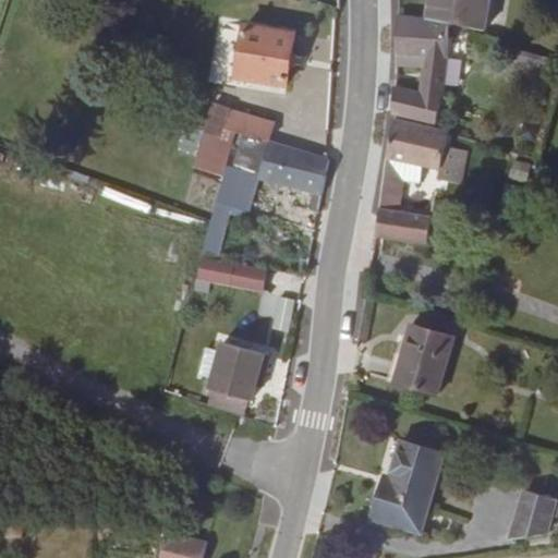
[(428,0),(426,21),(448,24),(483,29),(488,0),(428,0)]
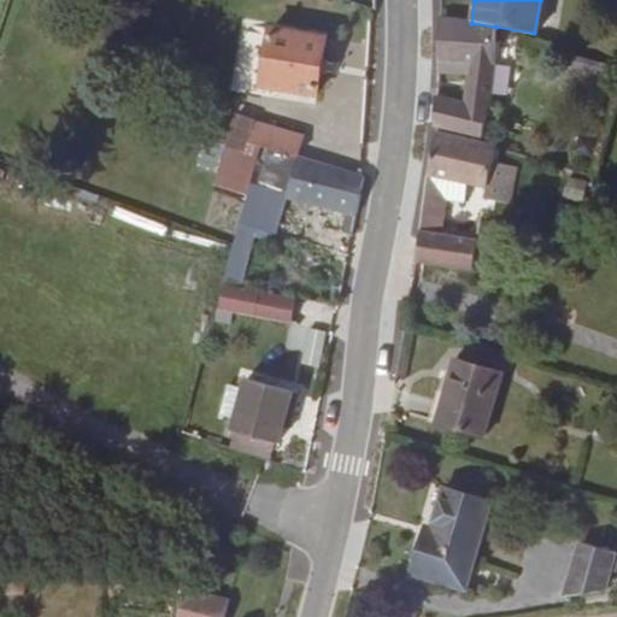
[(488,110),(495,27),(471,23),(440,18),(436,60),(439,60),(438,72),(468,72),(465,105),(435,98),(433,124),(438,125),(482,136),(488,110)]
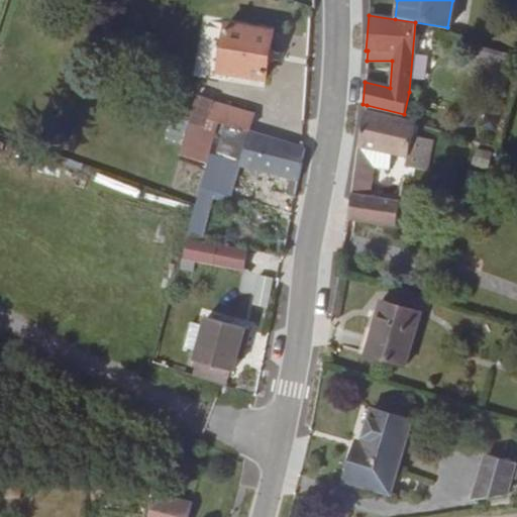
[(219,73),(266,80),(274,32),(226,24),(219,73)]
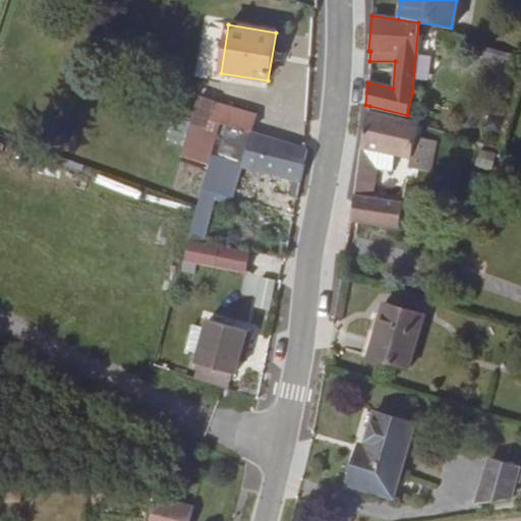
[(186,100),(180,119),(190,123),(218,133),(221,124),(251,132),(256,116),(198,98),(196,104),(186,100)]
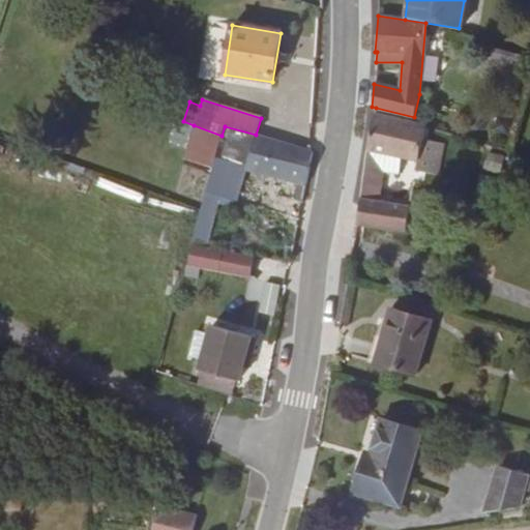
[(423,140),(427,125),(375,113),(365,156),(364,169),(356,225),(406,232),(410,207),(409,206),(381,202),(381,197),(383,172),(400,173),(401,156),(417,160),(414,170),(438,175),(444,144),(423,140)]
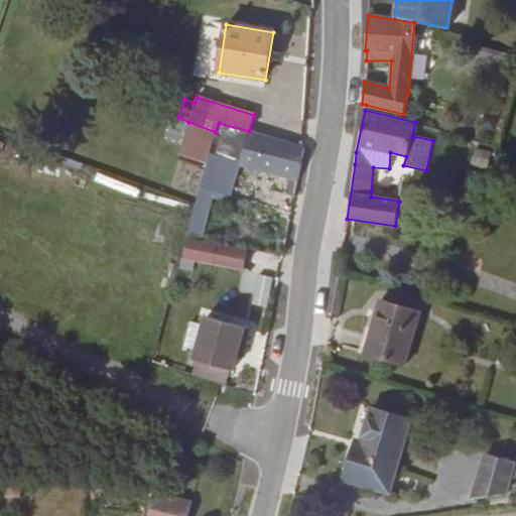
[(216,132),(188,122),(180,146),(210,156),(216,132)]
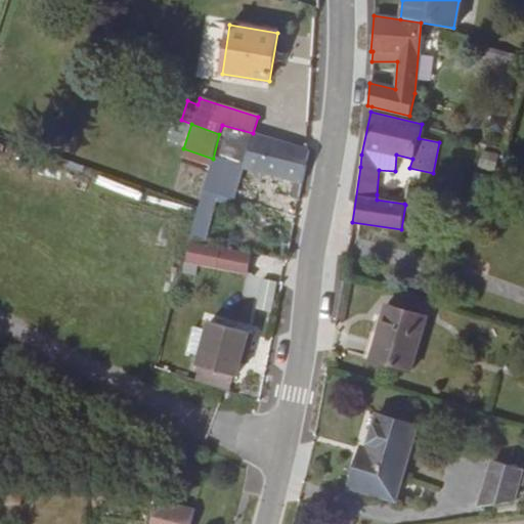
[(219,134),(213,159),(204,189),(231,198),(236,180),(233,179),(237,165),(303,182),(310,150),(306,148),(253,133),(222,125),(219,134)]
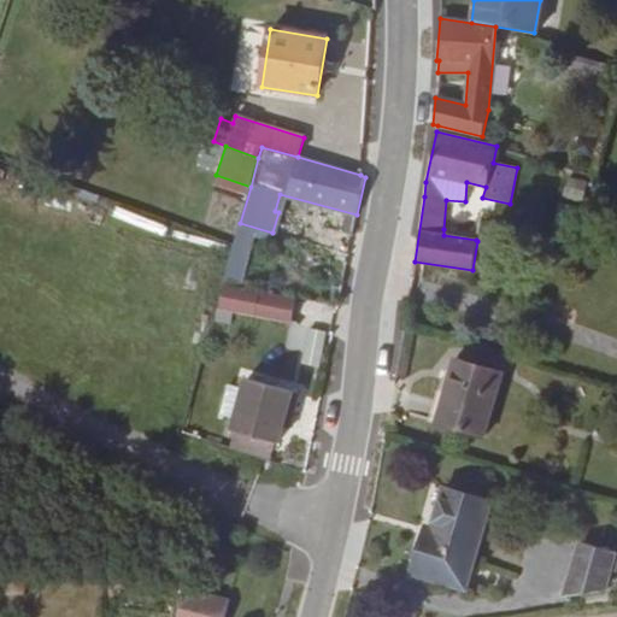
[(477,234),(444,229),(444,235),(476,240),(477,234)]
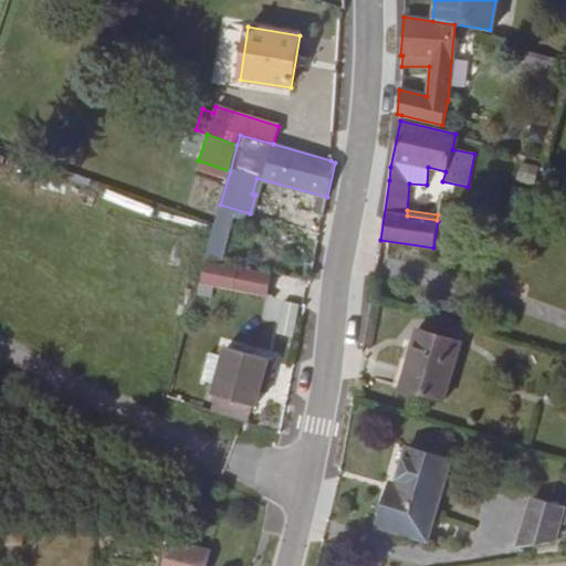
[(266,296),(272,274),(207,260),(202,282),(266,296)]
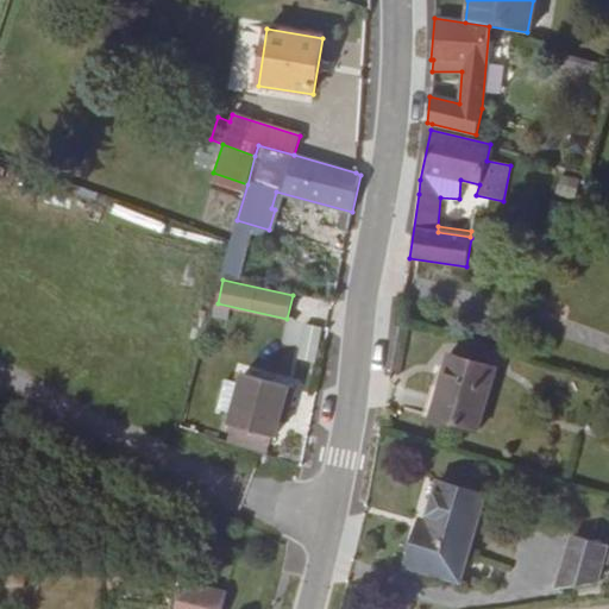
[(286,326),(287,349),(321,347),(320,325),(286,326)]
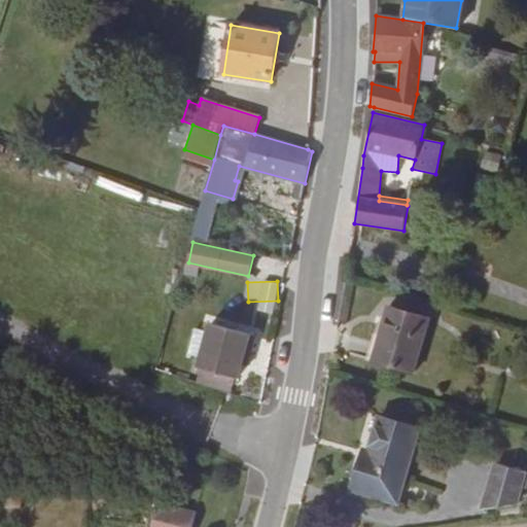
[(373,361),(414,374),(429,319),(388,307),(373,361)]
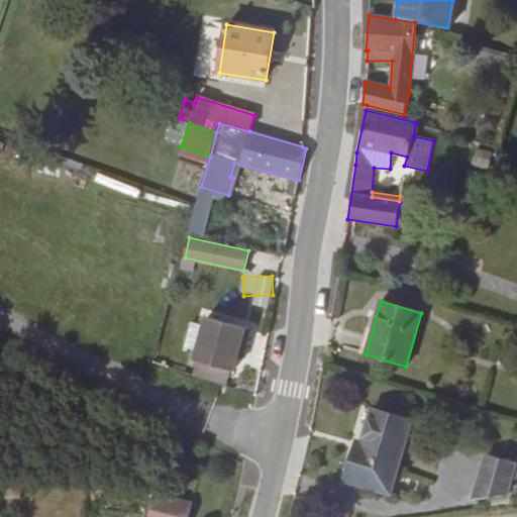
[(213,365),(210,373),(229,378),(231,371),(233,371),(236,357),(240,345),(245,346),(250,330),(205,317),(195,360),(197,360),(213,365)]
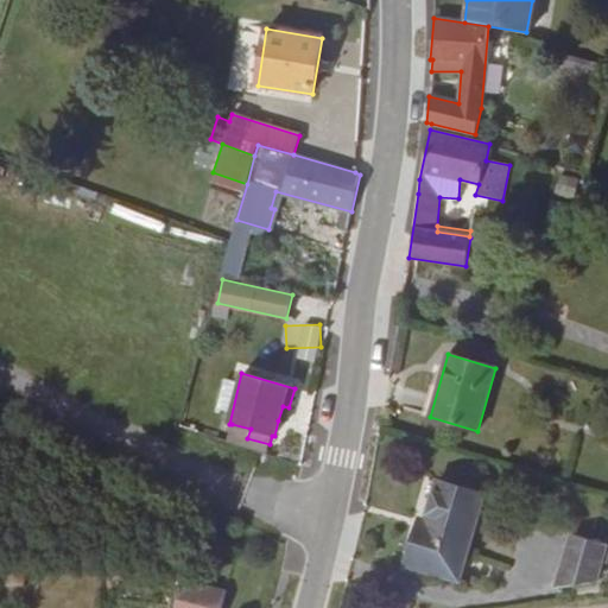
[(289,407),(283,406),(278,420),(285,423),(289,407)]
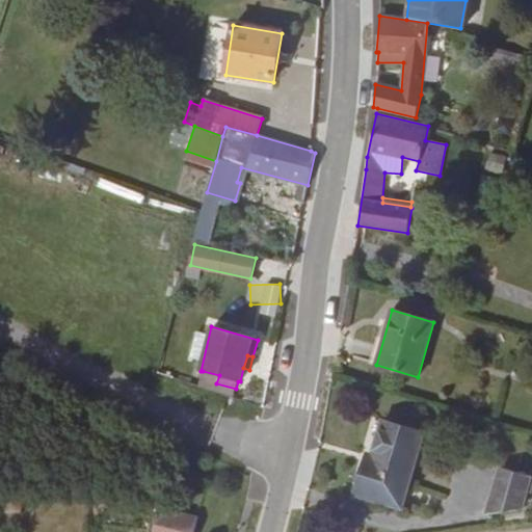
[(219,375),(203,371),(201,379),(216,383),(219,375)]
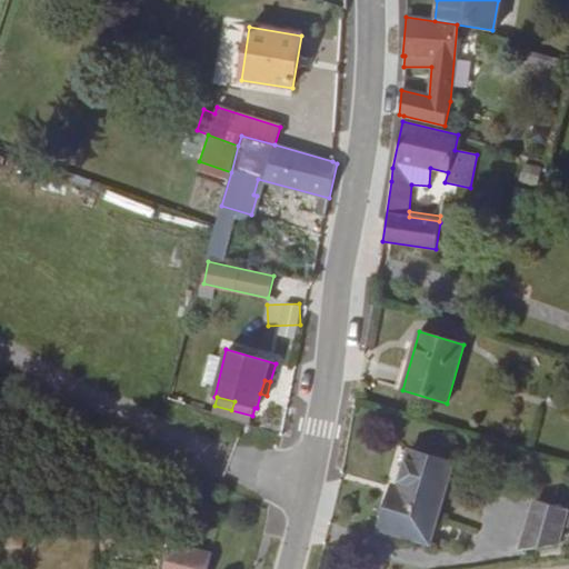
[(380,529),(429,543),(452,463),(409,451),(399,488),(393,486),(380,529)]
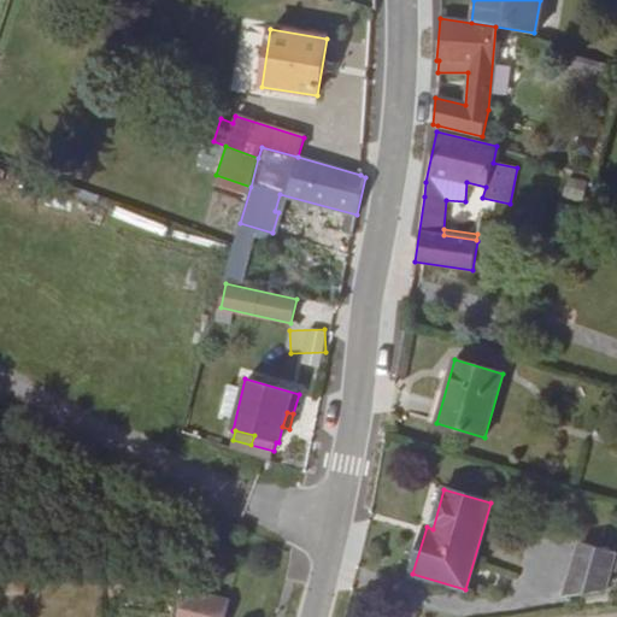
[(581,542),(566,597),(604,592),(615,552),(581,542)]
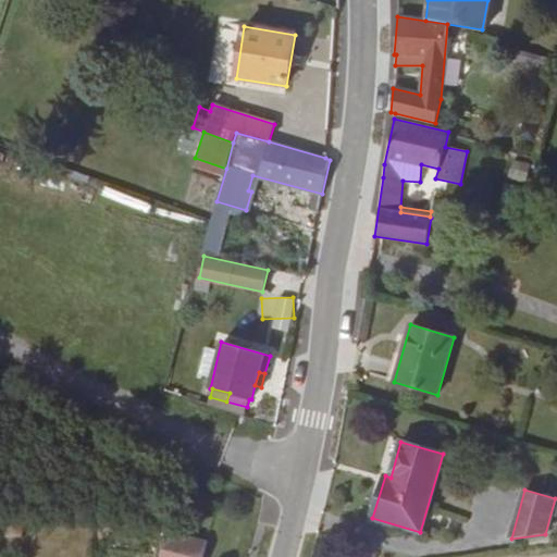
[(197,556),(202,539),(163,529),(156,556),(197,556)]
